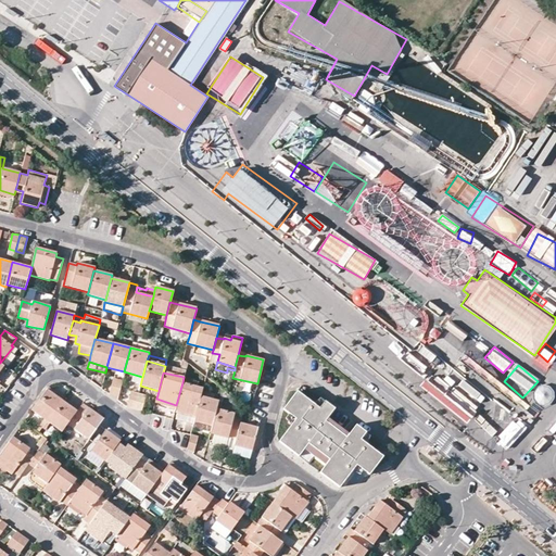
[(118,396),(123,381),(113,379),(109,394),(118,396)]
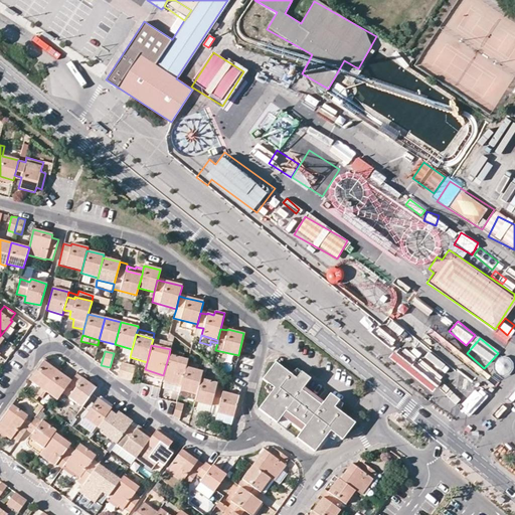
[(164,379),(181,384),(186,366),(187,360),(169,354),(163,375),(162,379),(164,379)]
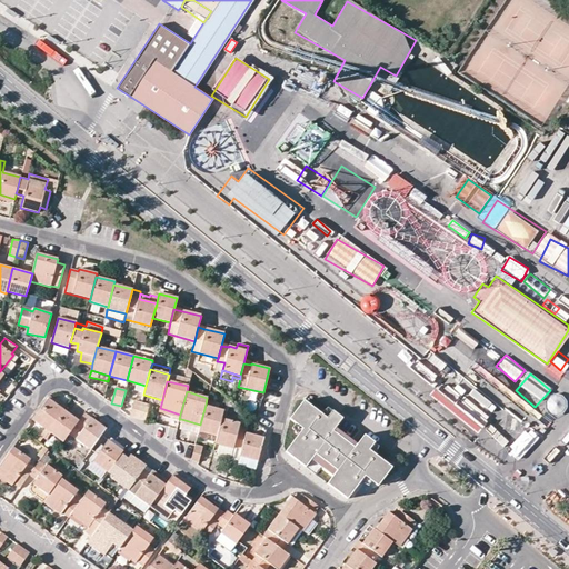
[(501,410),(506,407),(490,392),(487,396),(501,410)]
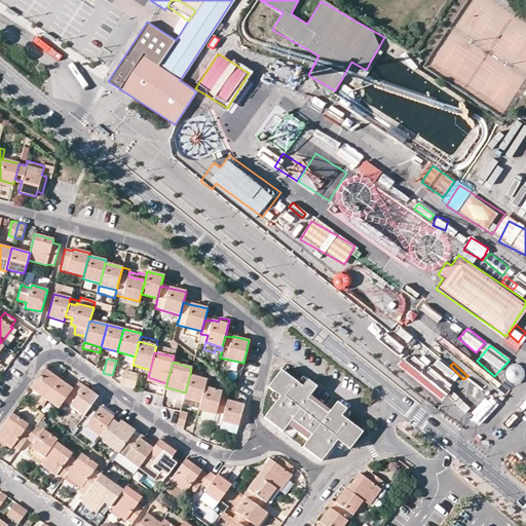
[(509,363),(505,379),(520,382),(523,366),(509,363)]
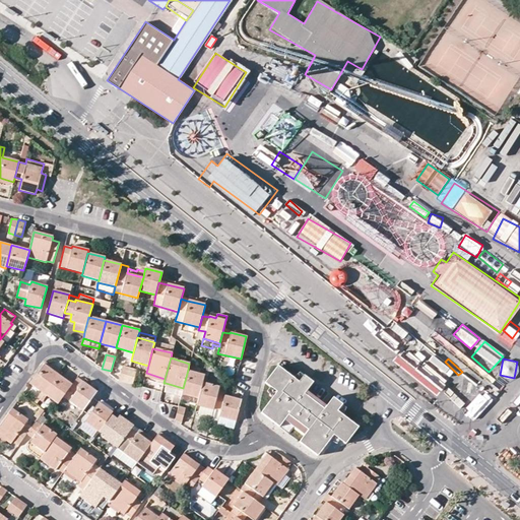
[(37,404),(39,400),(58,375),(44,365),(29,383),(41,391),(33,402),(37,404)]
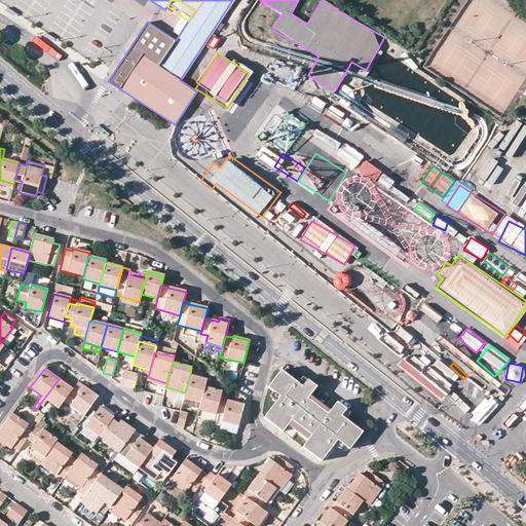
[(120,384),(127,386),(130,372),(124,370),(120,384)]
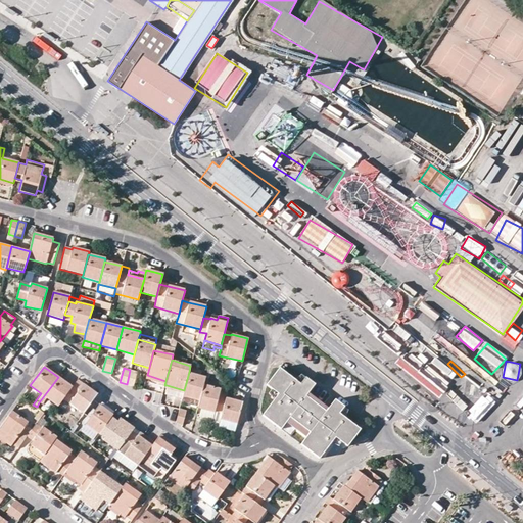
[(328,408),(326,411),(305,395),(307,392),(314,384),(304,378),(299,383),(279,368),(266,385),(279,393),(263,415),(281,429),(285,423),(289,417),(310,433),(305,438),(300,444),(319,458),(335,437),(347,446),(360,429),(339,413),(343,407),(335,399),(328,408)]
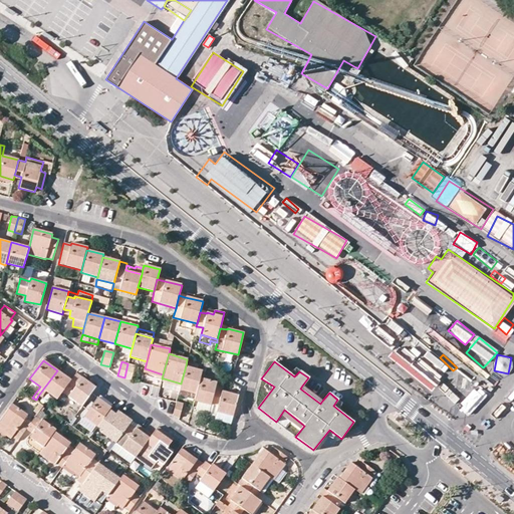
[(452,389),(459,381),(439,361),(432,368),(452,389)]
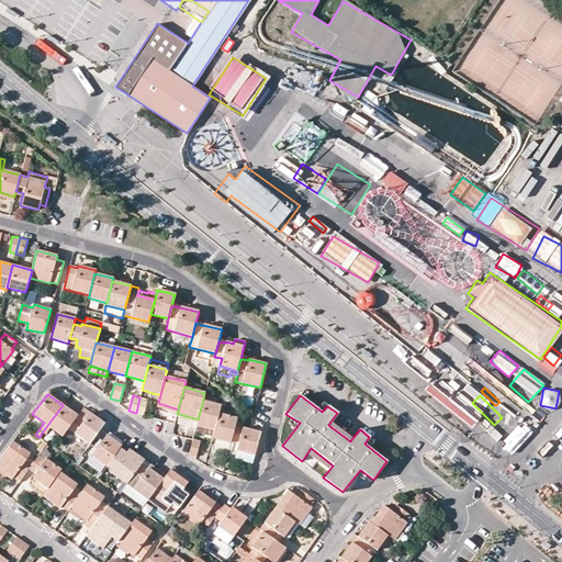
[(136,413),(143,415),(147,398),(139,397),(136,413)]
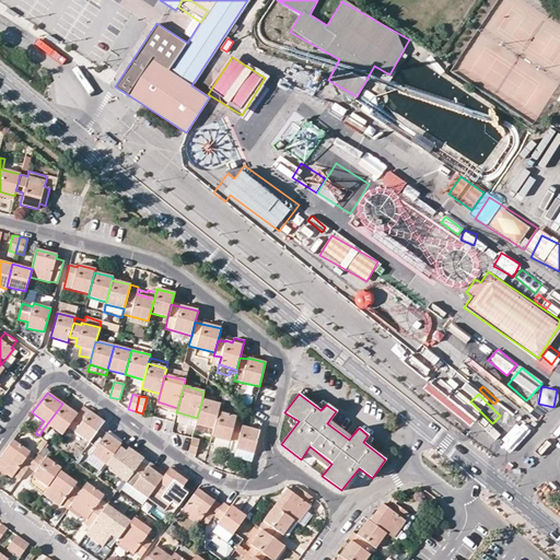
[(237,410),(240,404),(230,396),(229,396),(228,401),(237,410)]
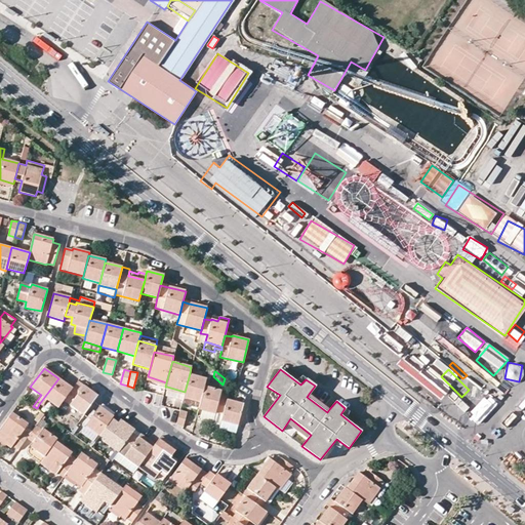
[(184,397),(200,401),(204,386),(206,378),(190,373),(185,392),(184,397)]
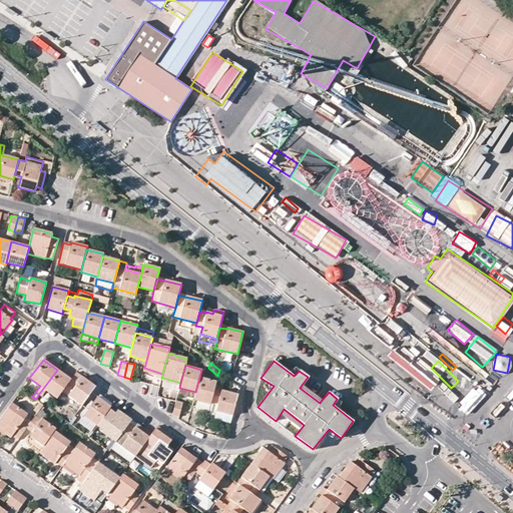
[(144,368),(143,373),(161,378),(162,374),(144,368)]
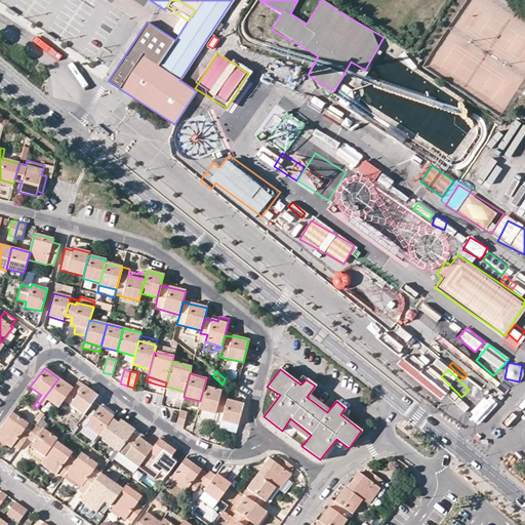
[(73,388),(58,378),(39,404),(42,406),(46,400),(58,408),(64,400),(73,388)]
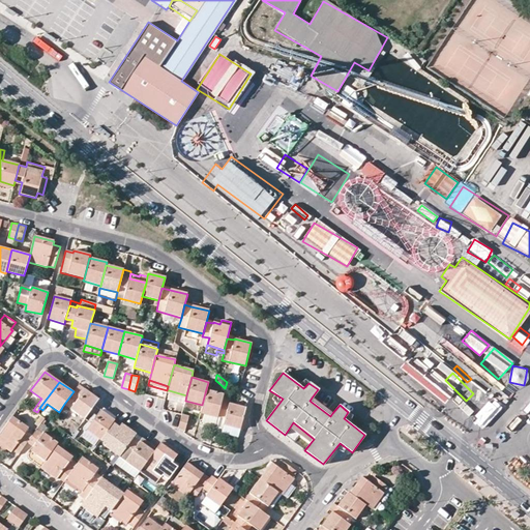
[(94,406),(98,400),(79,385),(74,391),(64,404),(85,419),(94,406)]
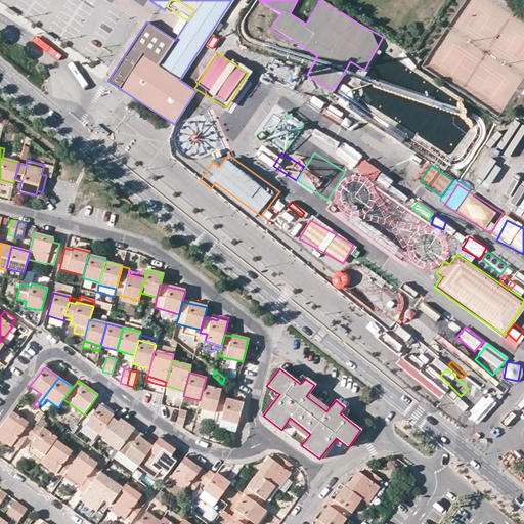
[(221,389),(204,385),(200,400),(199,407),(202,408),(215,412),(215,410),(221,389)]
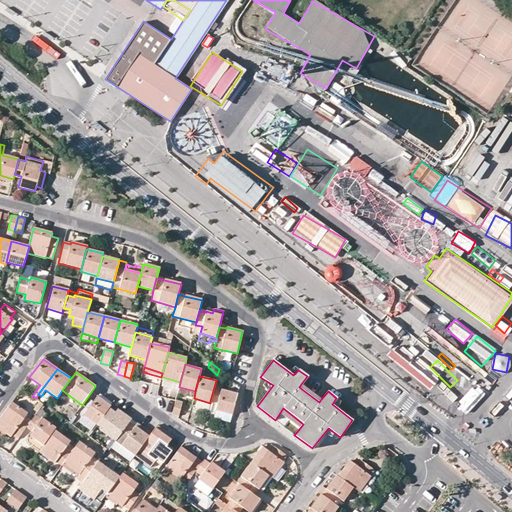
[(179,387),(180,382),(163,377),(162,386),(178,390),(179,387)]
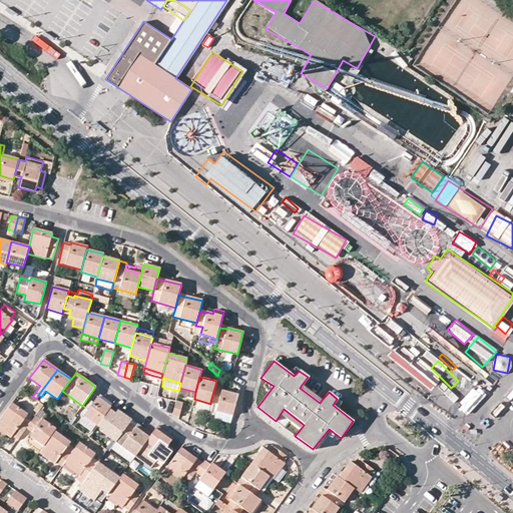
[(210,402),(217,404),(216,411),(232,415),(233,413),(237,395),(222,390),(223,384),(216,381),(210,402)]
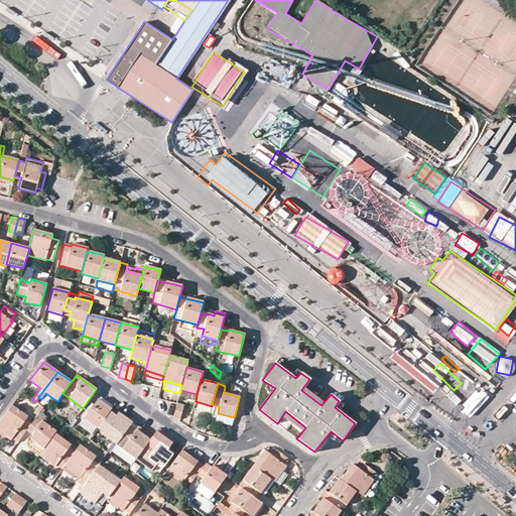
[(303,387),(301,390),(321,405),(324,402),(303,387)]
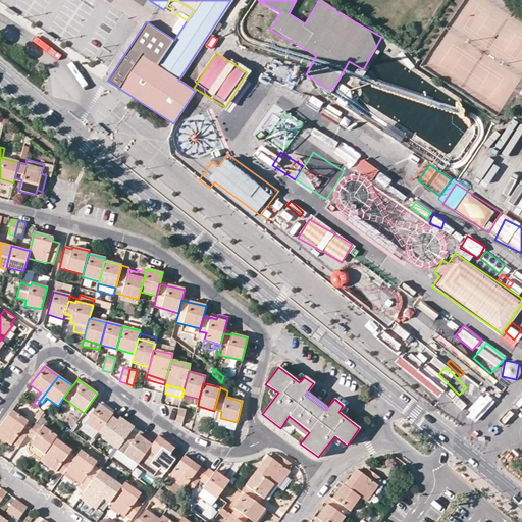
[(181,398),(180,401),(198,406),(199,399),(183,395),(181,398)]
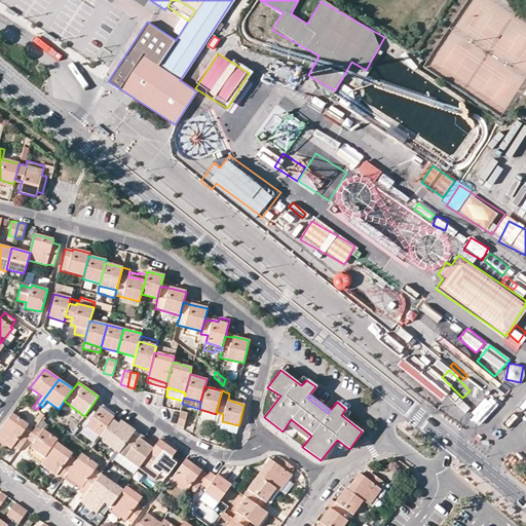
[(84,416),(79,422),(85,426),(100,437),(113,419),(114,417),(94,403),(84,416)]
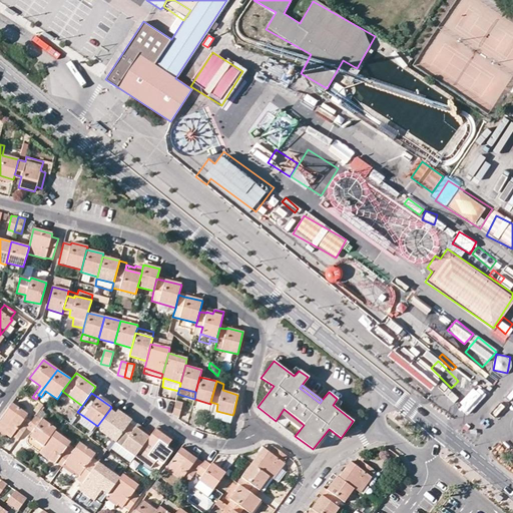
[(176,400),(175,402),(173,412),(172,415),(178,417),(182,402),(176,400)]
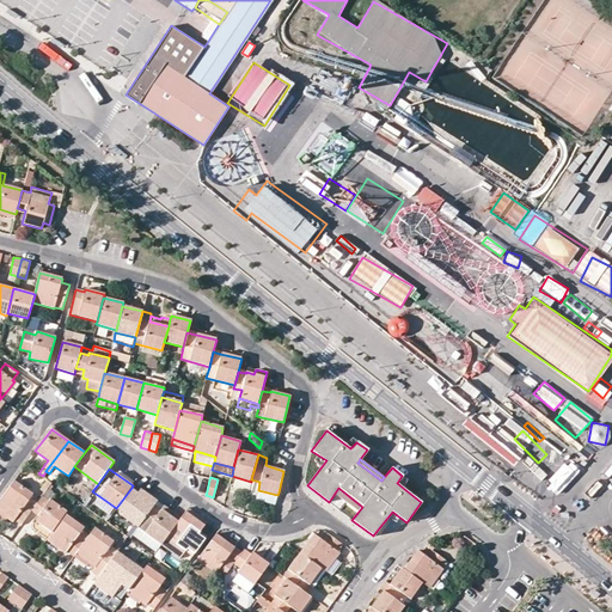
[(251,482),(236,477),(233,487),(249,491),(251,482)]
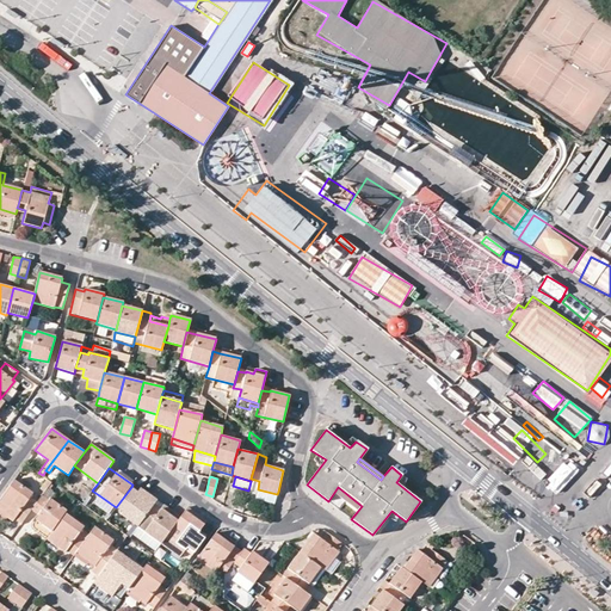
[(257,493),(258,489),(259,481),(251,479),(251,481),(248,491),(257,493)]
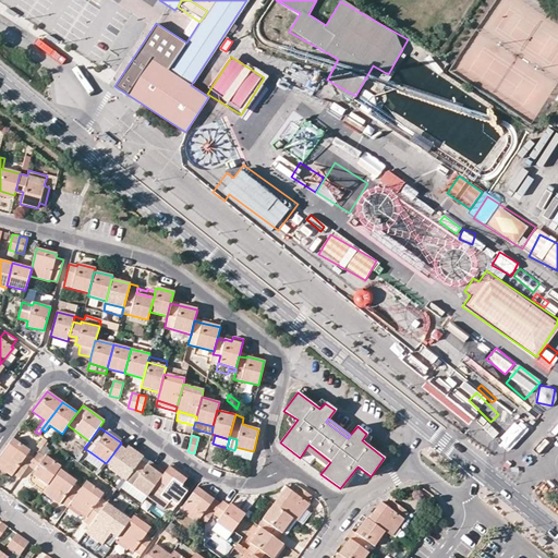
[(31,451),(13,438),(0,457),(0,473),(4,476),(9,471),(14,474),(15,472),(22,476),(29,465),(33,460),(27,456),(31,451)]
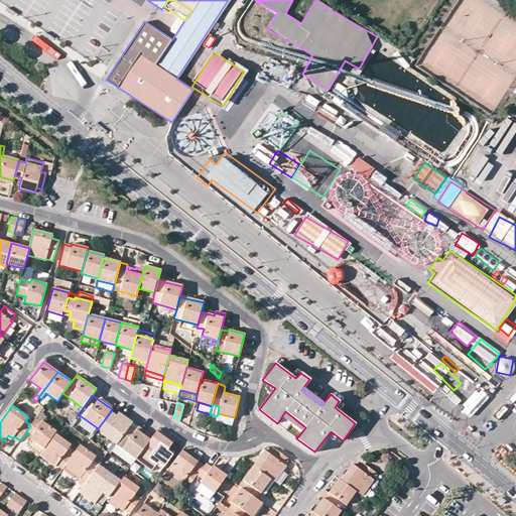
[(97,430),(116,444),(130,425),(111,411),(98,428),(97,430)]
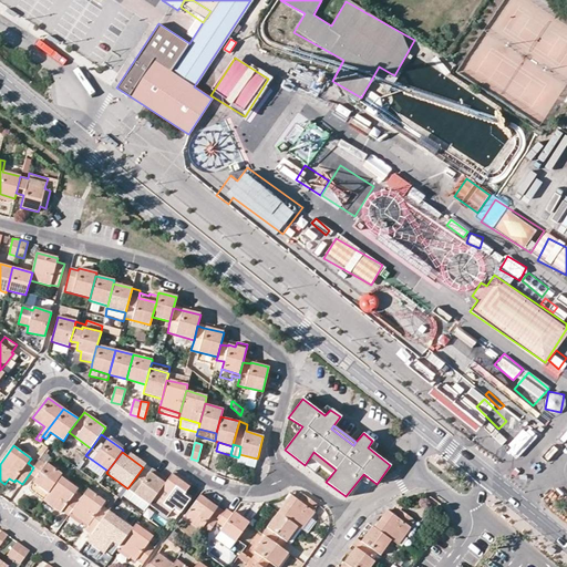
[(313,452),(309,459),(331,475),(336,470),(313,452)]
